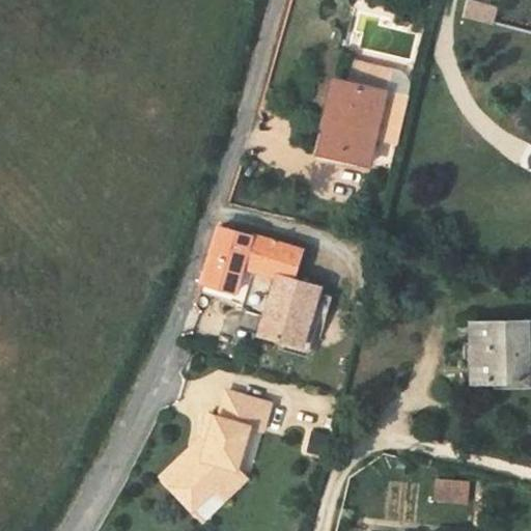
[(492,23),(497,6),(476,0),(467,0),(463,15),(492,23)]
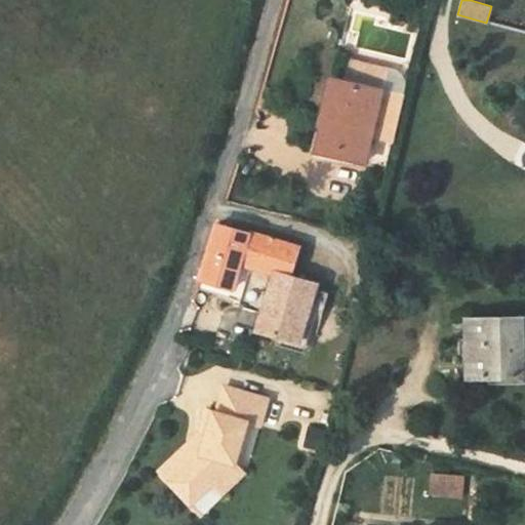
[(353,59),(349,76),(385,85),(389,68),(353,59)]
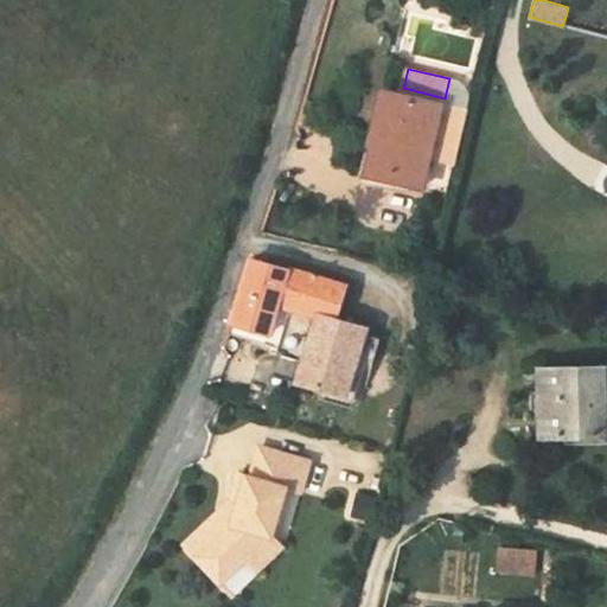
[(384,157),(391,159),(388,180),(432,189),(451,107),(401,95),(384,157)]
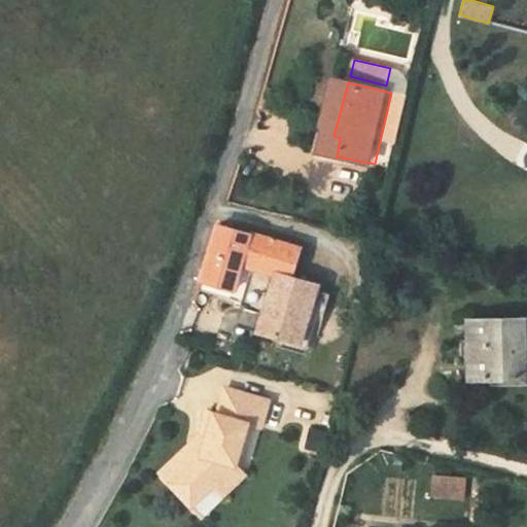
[(220,273),(203,327),(234,338),(242,312),(279,323),(262,378),(306,388),(312,358),(324,361),(326,346),(315,343),(316,325),(296,319),(301,294),(288,291),(278,289),(220,273)]
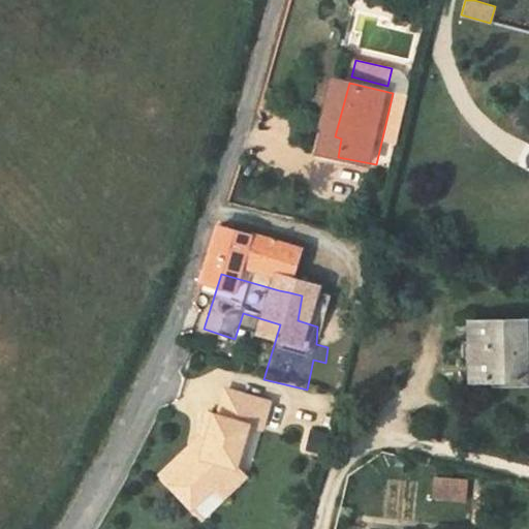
[(528,316),(473,320),(478,380),(527,375),(525,343),(528,343),(528,316)]
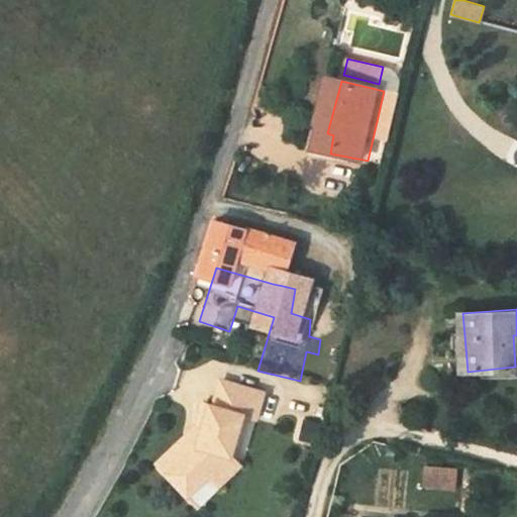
[(316,446),(323,424),(305,418),(298,440),(316,446)]
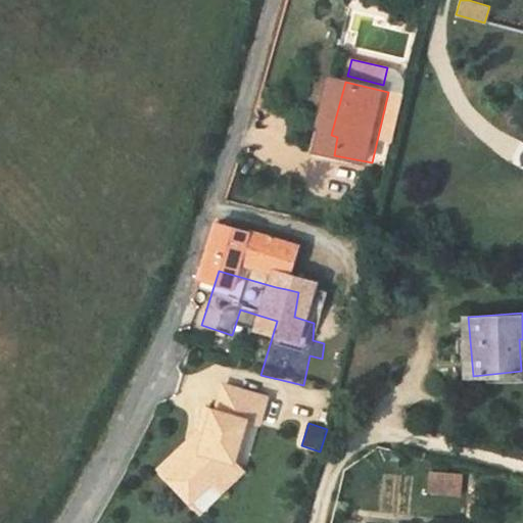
[(181,522),(224,522),(229,507),(240,510),(250,469),(264,472),(271,445),(227,433),(220,459),(211,457),(204,480),(202,488),(203,489),(201,497),(189,494),(175,508),(185,519),(181,522)]
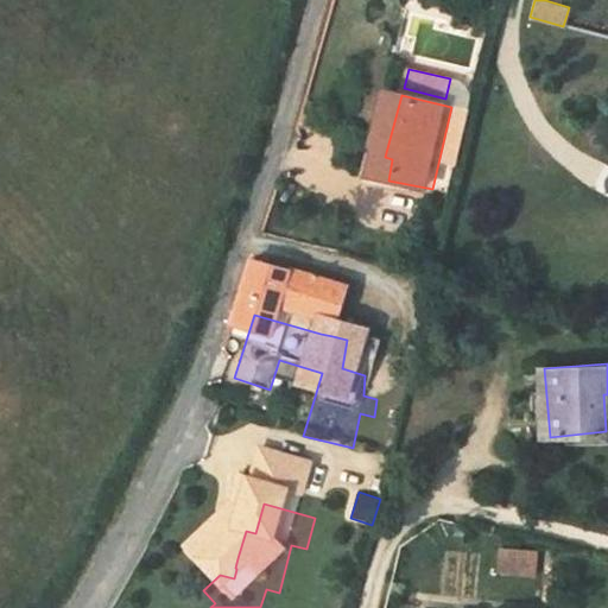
[(499,575),(539,576),(540,548),(499,546),(499,575)]
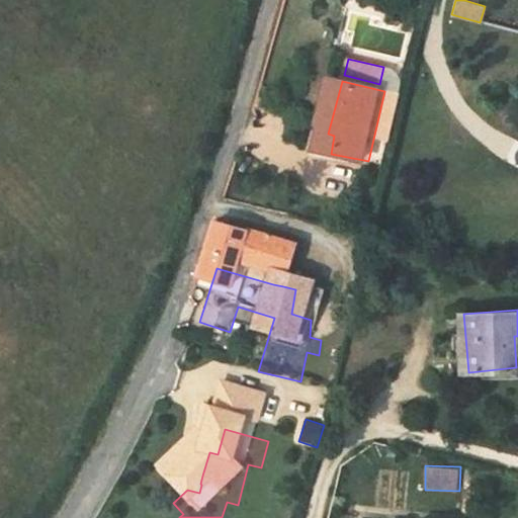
[(202,476),(187,490),(199,493),(201,485),(200,484),(202,476)]
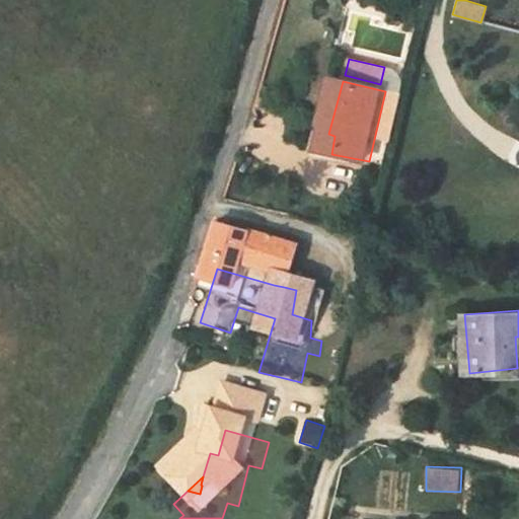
[(173,504),(162,515),(166,518),(179,518),(183,515),(173,504)]
